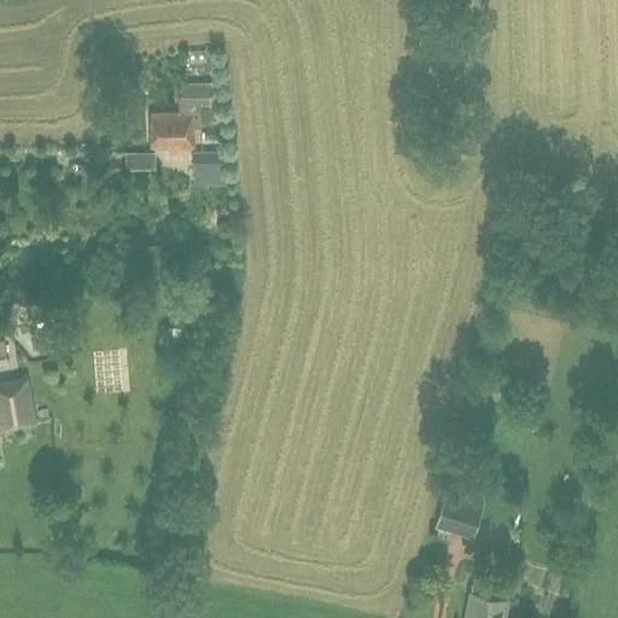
[(182,112),(151,112),(151,146),(193,146),(193,128),(200,128),(200,103),(209,103),(209,83),(181,83),(181,103),(182,103),(182,112)]
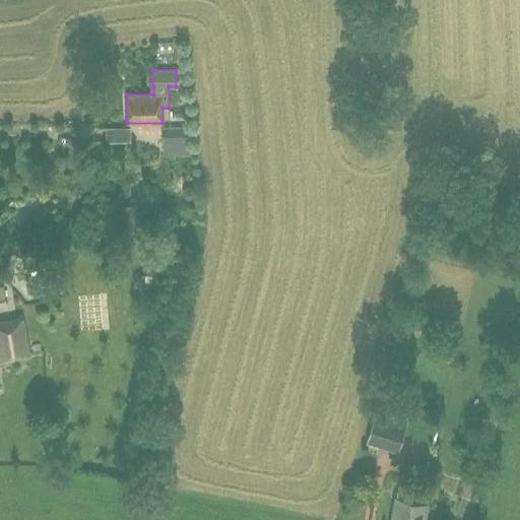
[(164,155),(189,155),(188,127),(163,128),(164,155)]
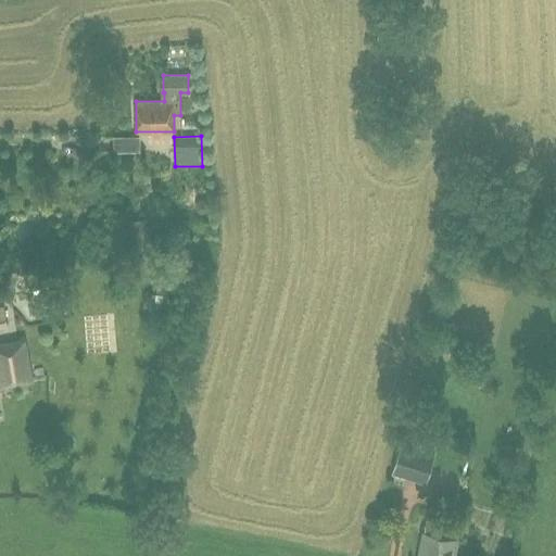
[(57,321),(54,314),(52,303),(35,306),(37,326),(57,321)]
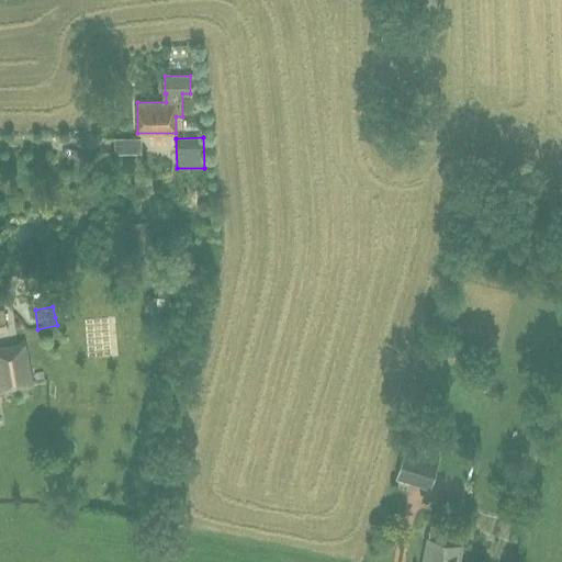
[(0,383),(1,390),(31,384),(24,344),(0,348),(0,383)]
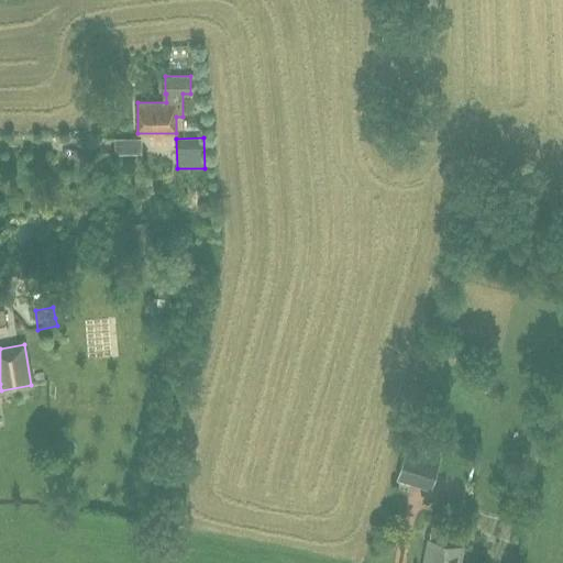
[(397,481),(430,492),(440,459),(407,448),(397,481)]
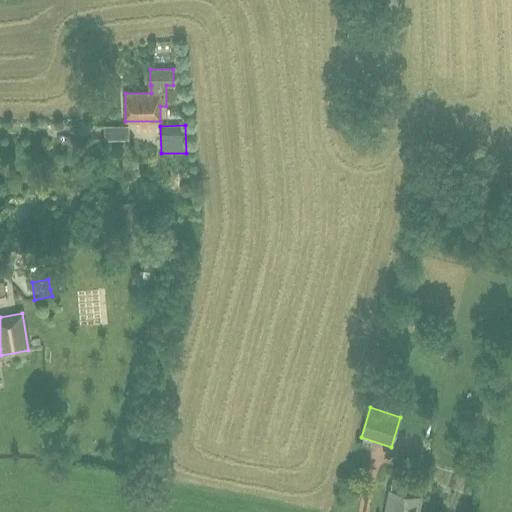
[(417,511),(420,496),(422,483),(393,477),(391,490),(390,490),(385,511),(417,511)]
